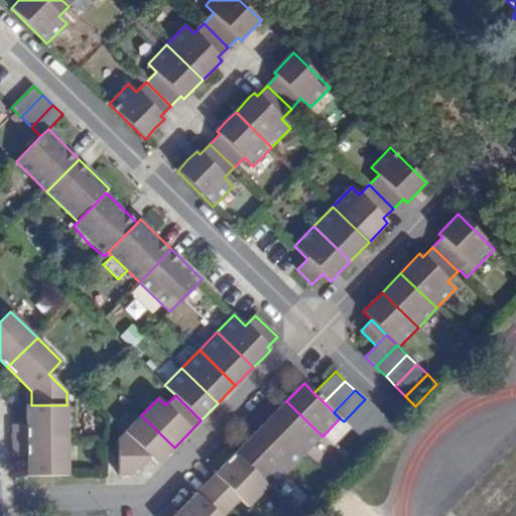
[(344,421),(353,430),(374,409),(365,399),(344,421)]
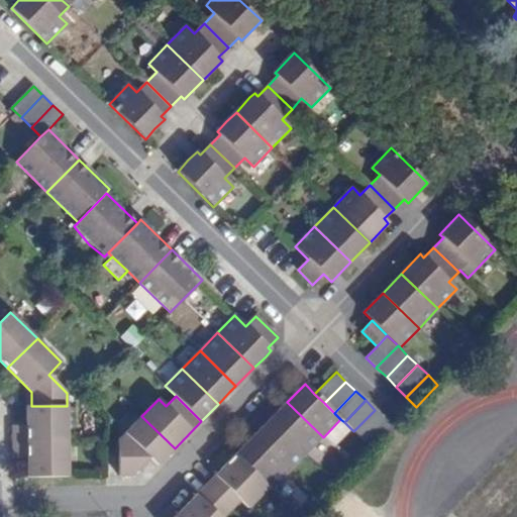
[(270,419),(306,454),(323,437),(287,402),(280,409),(270,419)]
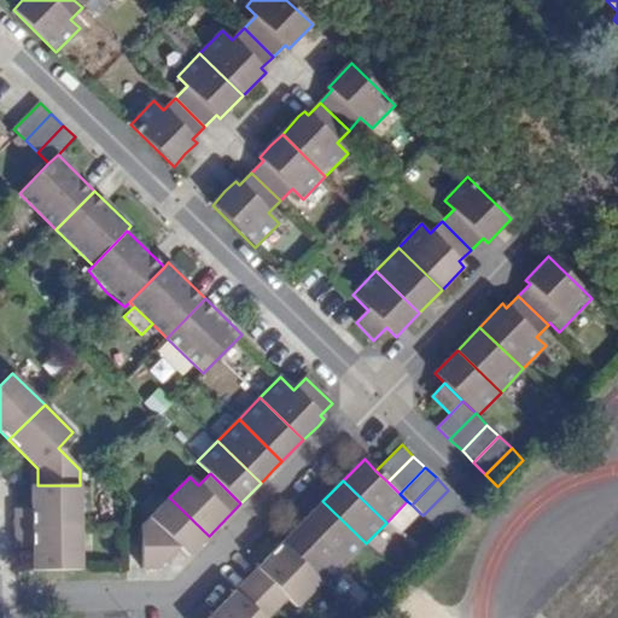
[(81,528),(80,485),(38,485),(31,485),(31,509),(16,508),(16,529),(81,528)]
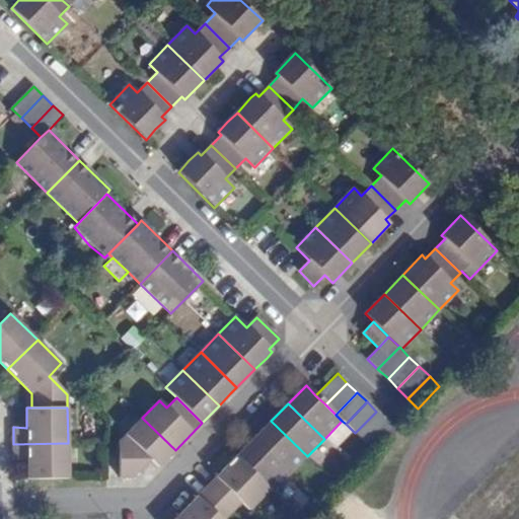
[(355,433),(365,443),(386,421),(376,412),(355,433)]
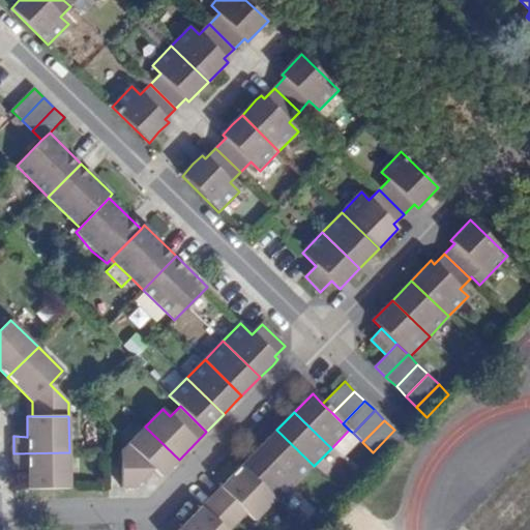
[(179,460),(145,427),(121,451),(121,489),(136,489),(153,470),(162,478),(179,460)]
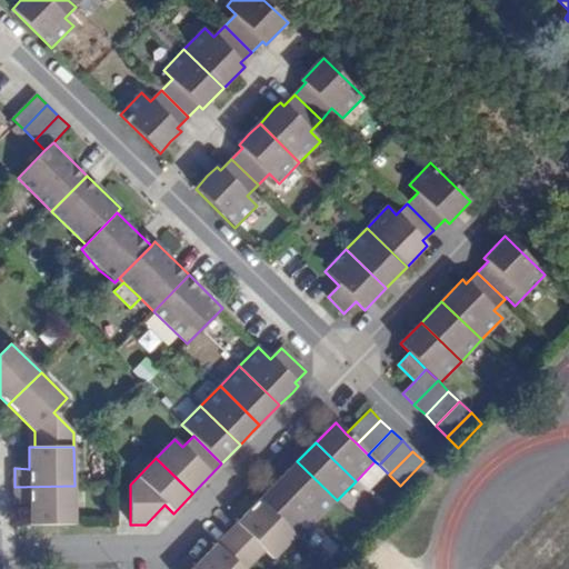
[(278,481),(318,520),(337,500),(297,461),(290,468),(278,481)]
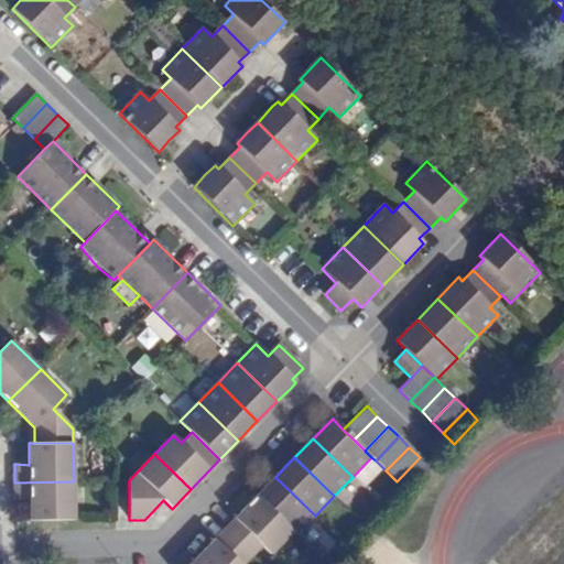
[(408,491),(430,468),(420,457),(397,481),(408,491)]
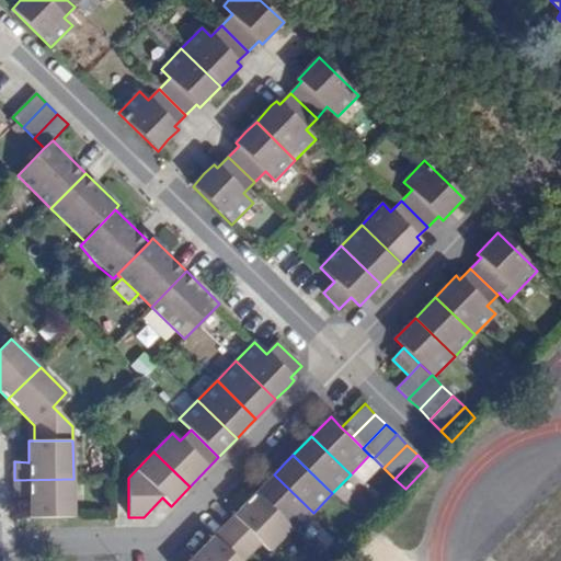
[(293,529),(295,531),(313,513),(274,474),(266,482),(255,493),(293,529)]
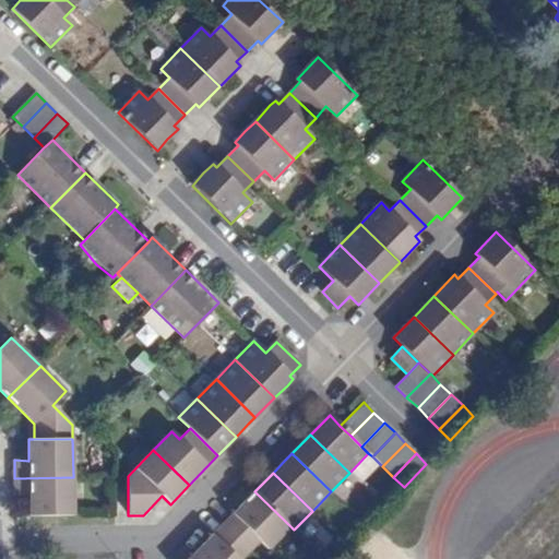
[(73,516),(73,477),(14,478),(14,496),(30,496),(30,516),(73,516)]
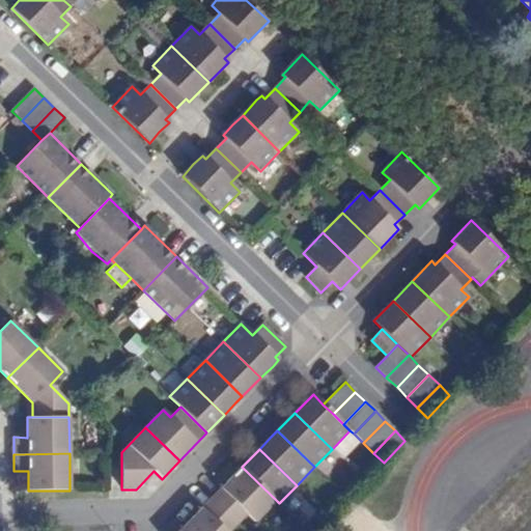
[(255,523),(277,501),(242,467),(230,478),(212,499),(238,524),(247,514),(255,523)]
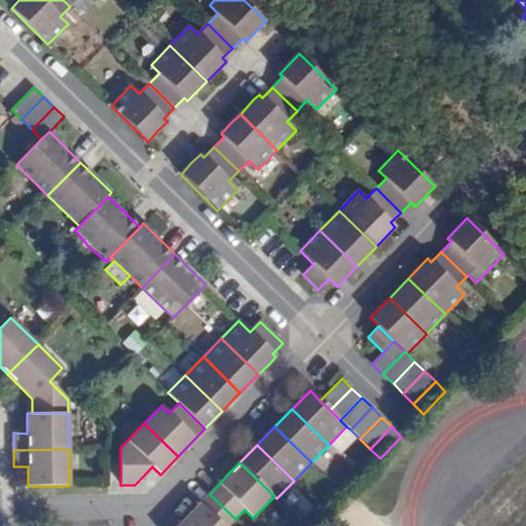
[(228,525),(235,519),(210,494),(200,502),(185,519),(191,525),(228,525)]
